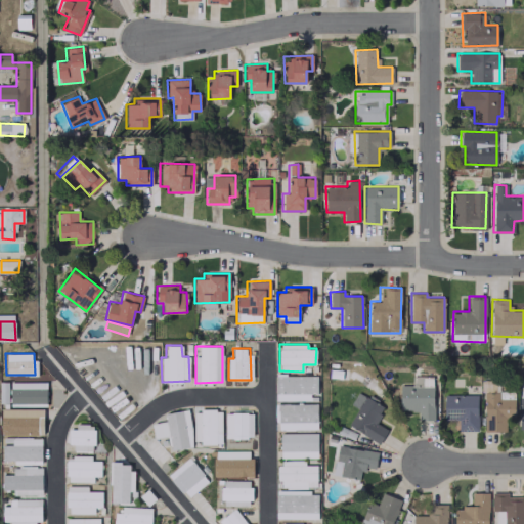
[(317,393),(316,375),(275,376),(275,400),(310,400),(310,393),(317,393)]
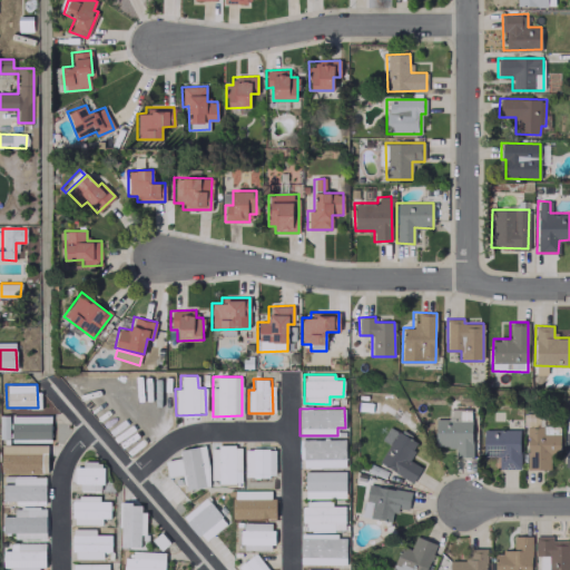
[(435,419),(434,446),(454,446),(454,455),(470,457),(471,410),(448,409),(448,419),(435,419)]
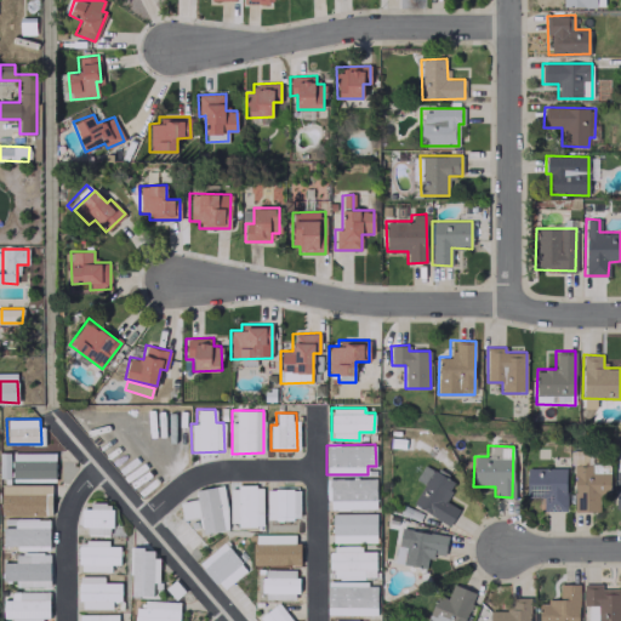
[(0,478),(10,478),(10,453),(0,451),(0,478)]
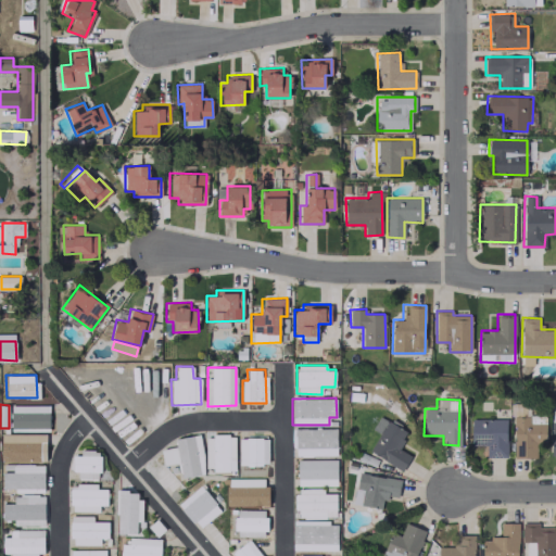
[(49,405),(10,405),(11,429),(49,428),(49,405)]
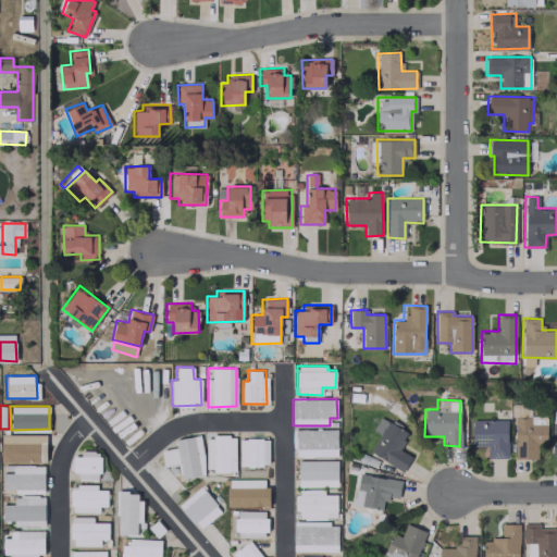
[(370,453),(403,471),(411,456),(398,449),(407,432),(370,411),(362,424),(380,433),(370,453)]
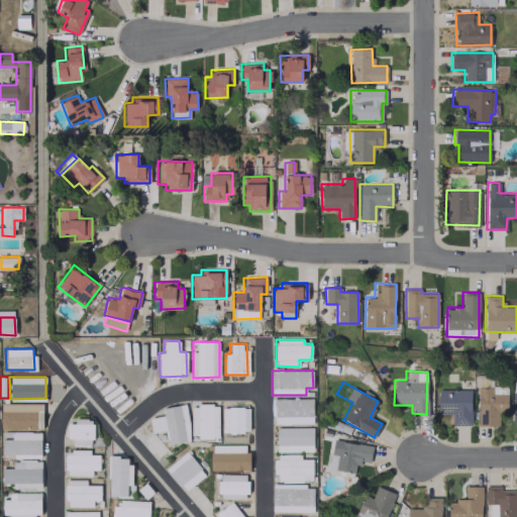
[(476,387),(478,425),(499,425),(498,413),(507,413),(506,386),(476,387)]
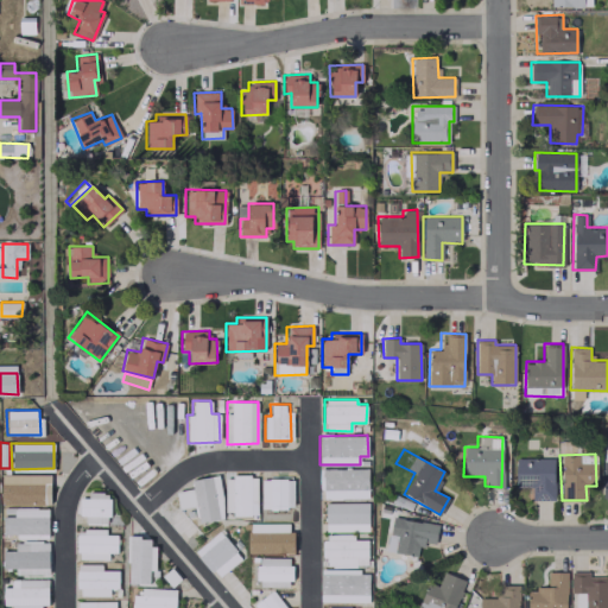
[(553,458),(515,457),(514,487),(531,487),(531,500),(553,500),(553,458)]
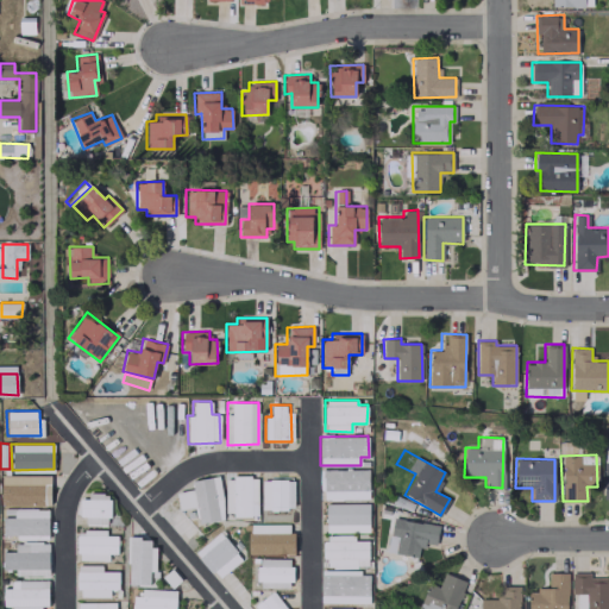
[(368,469),(322,470),(324,500),(369,498),(368,469)]
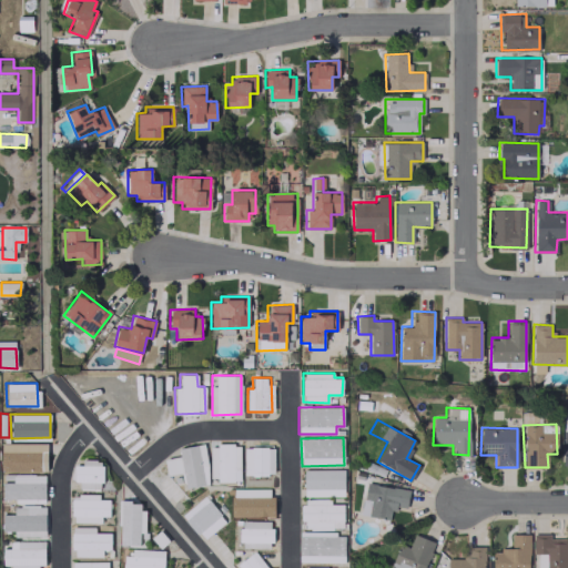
[(47,444),(1,443),(0,470),(47,472),(47,444)]
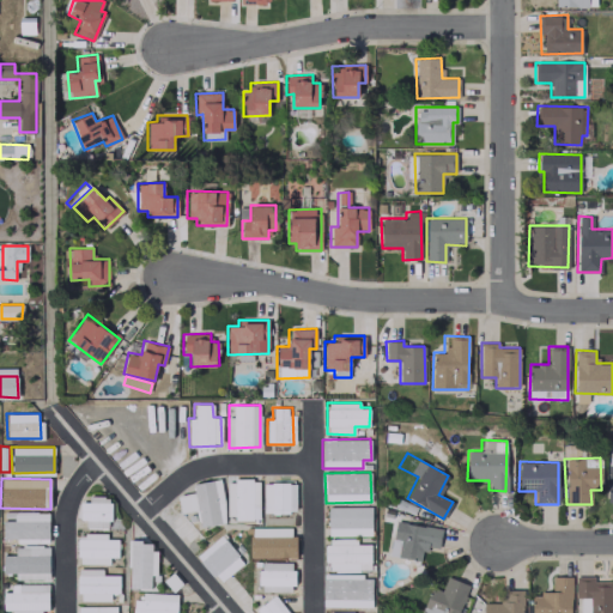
[(201,528),(228,521),(218,478),(192,484),(194,492),(176,496),(181,514),(196,509),(201,528)]
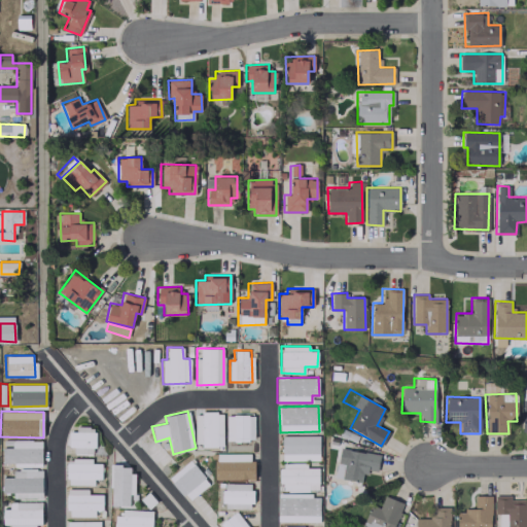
[(222,412),(195,413),(195,446),(222,445),(222,412)]
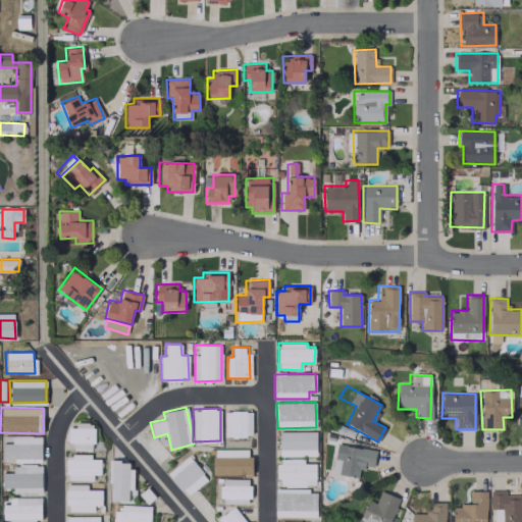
[(224,436),(252,436),(251,411),(223,411),(224,436)]
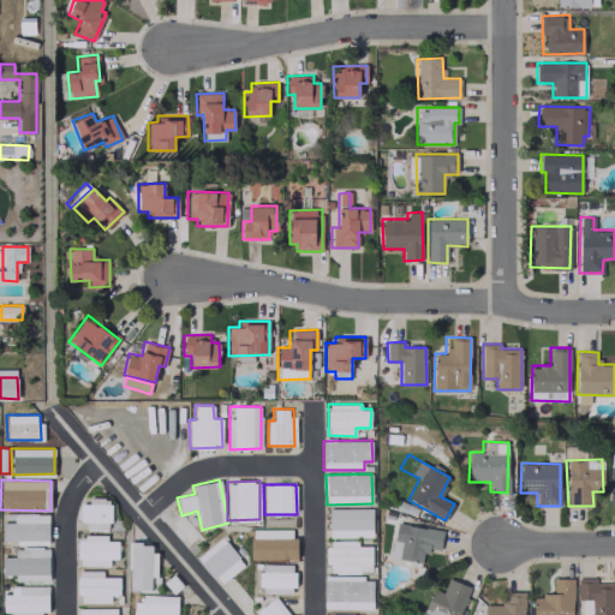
[(82,530),(111,529),(109,497),(89,497),(89,503),(82,503),(82,530)]
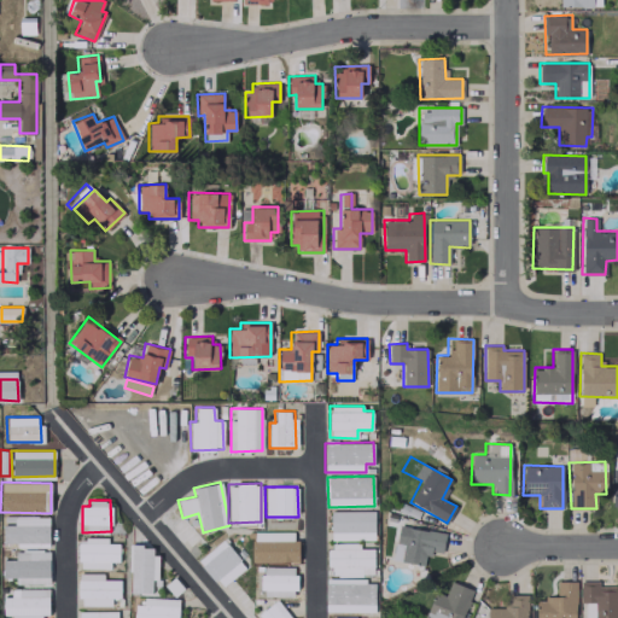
[(331,540),(374,538),(374,511),(331,511),(331,540)]
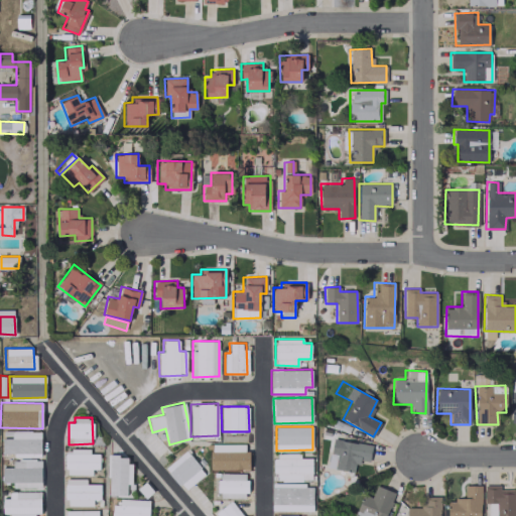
[(40,432),(2,433),(2,456),(40,456),(40,432)]
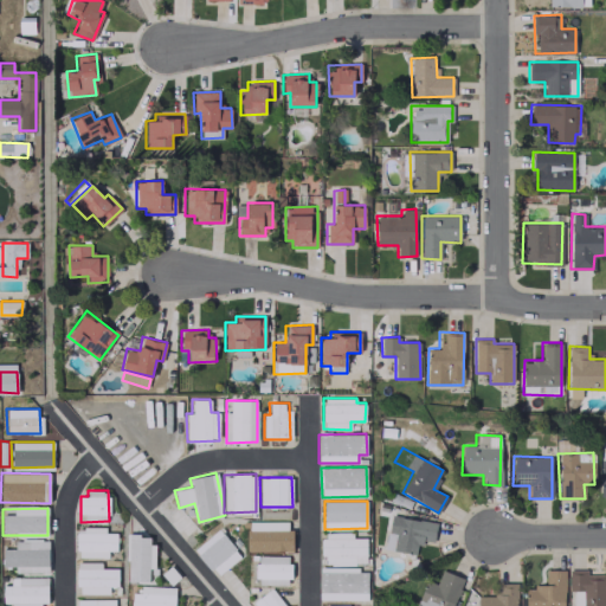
[(437,521),(389,515),(386,550),(416,554),(417,541),(433,543),(437,521)]
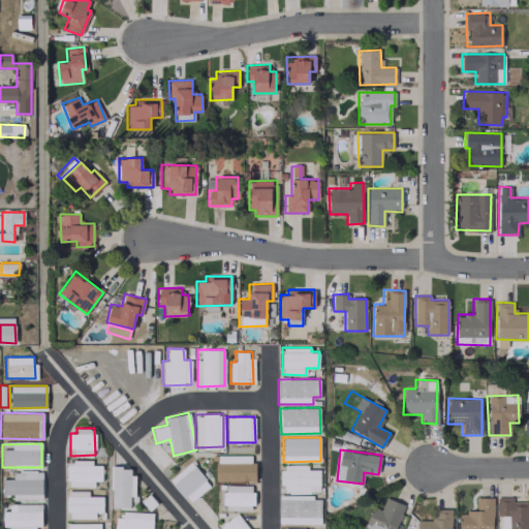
[(254,455),(216,456),(216,481),(254,481),(254,455)]
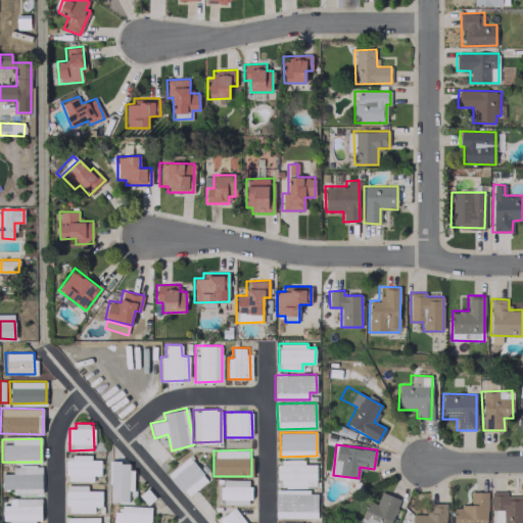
[(100,460),(91,460),(91,455),(72,455),(72,458),(65,458),(65,480),(93,481),(93,475),(100,475),(100,460)]
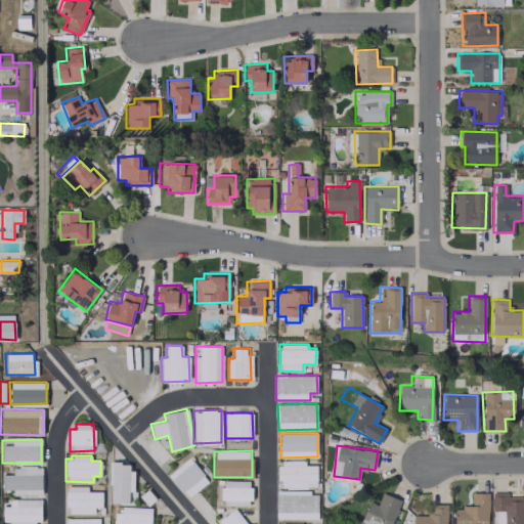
[(167,476),(187,498),(208,480),(187,457),(167,476)]
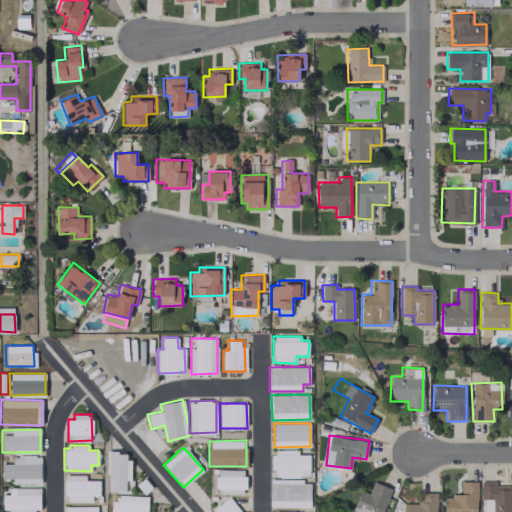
[(298,449),(271,450),(272,477),(309,476),(309,454),(298,454),(298,449)]
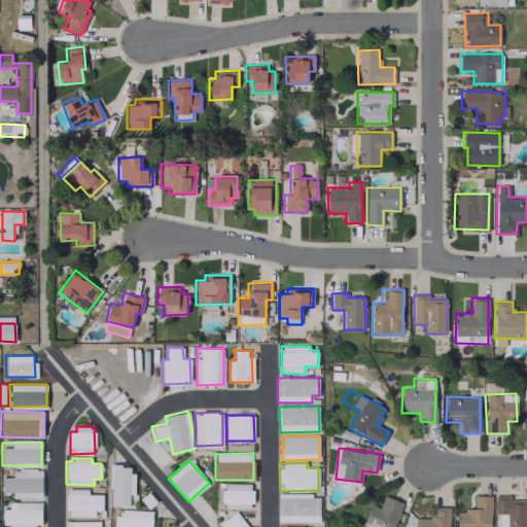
[(133,494),(133,465),(110,465),(110,505),(129,505),(129,494),(133,494)]
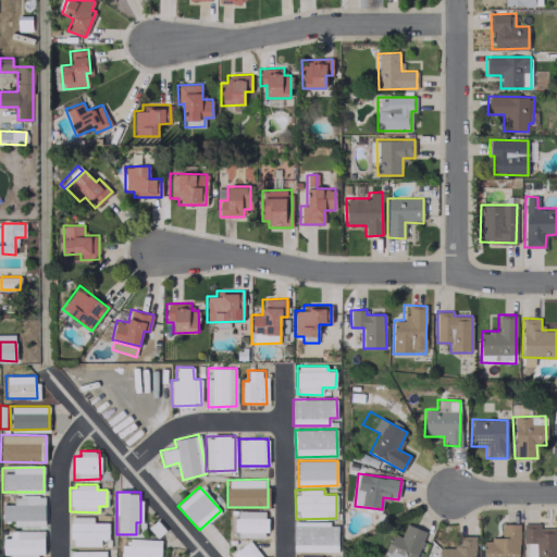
[(44,496),(13,497),(13,504),(1,504),(1,521),(13,520),(13,527),(44,525),(44,496)]
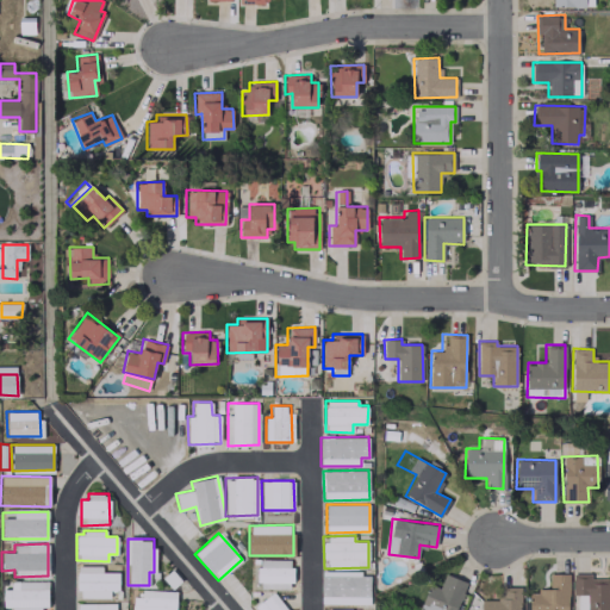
[(259,587),(292,589),(292,559),(259,559),(259,587)]
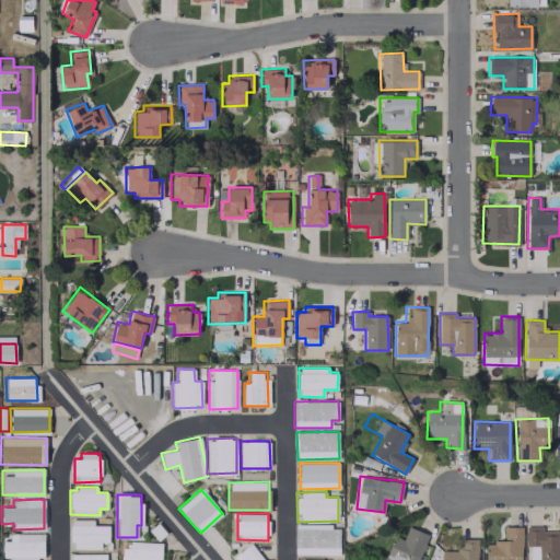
[(109,525),(93,525),(93,520),(71,518),(71,548),(101,549),(101,541),(108,541),(109,525)]
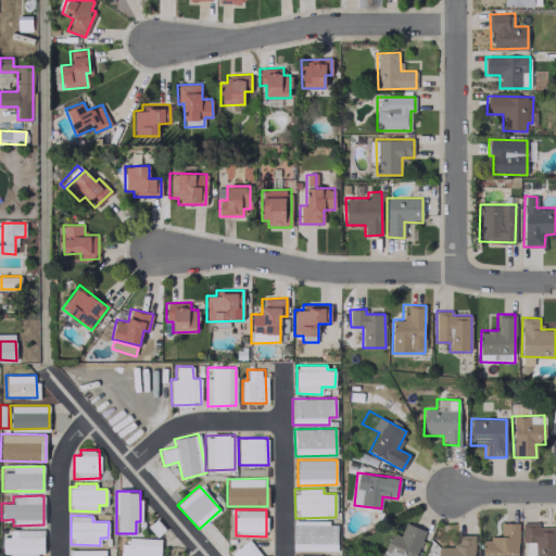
[(337,550),(337,520),(293,521),(293,551),(337,550)]
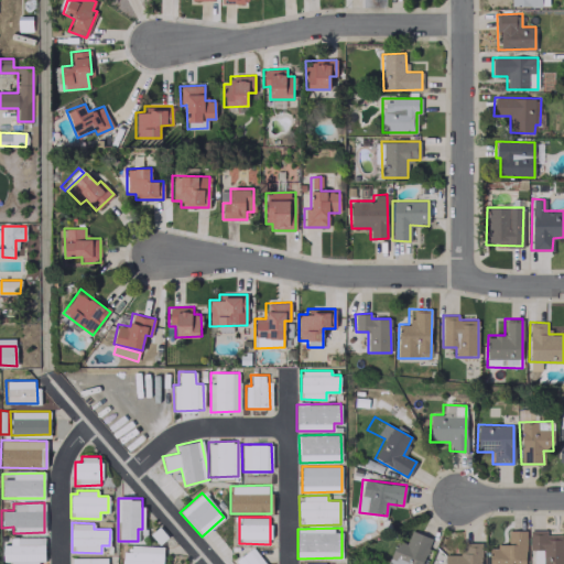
[(563,563),(563,534),(546,534),(545,529),(529,530),(529,549),(543,549),(542,563),(563,563)]
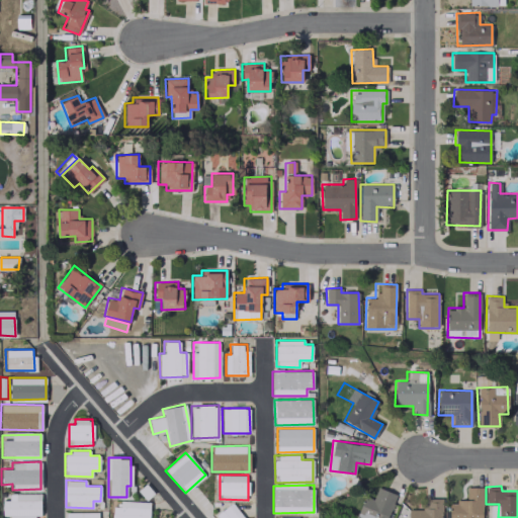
[(386,517),(397,495),(377,487),(371,500),(365,497),(355,517),(386,517)]
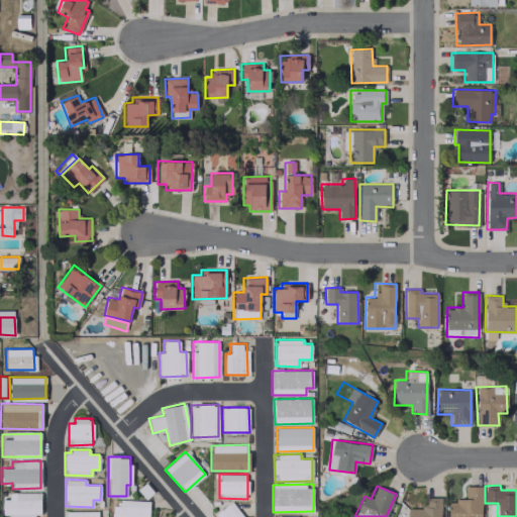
[(481,516),(482,486),(464,486),(464,500),(448,500),(447,516),(481,516)]
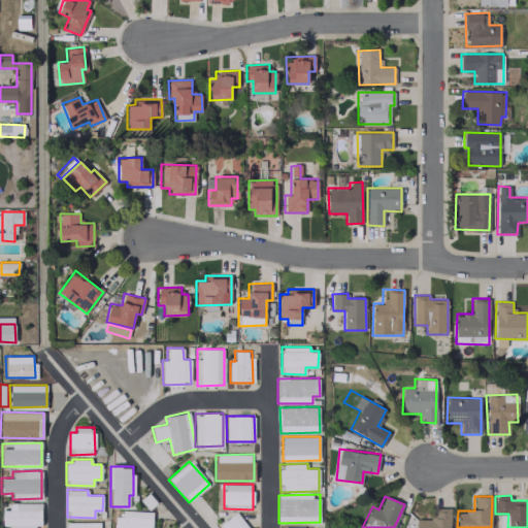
[(40,527),(40,502),(9,503),(9,509),(2,509),(2,527),(40,527)]
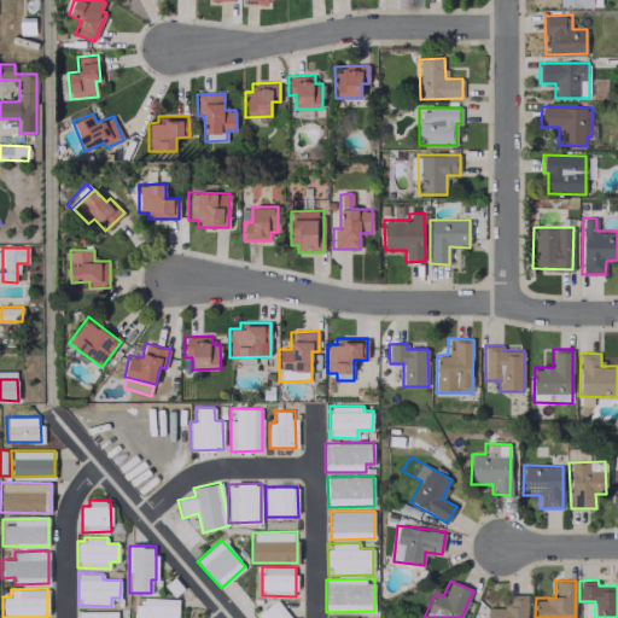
[(526,617),(528,595),(513,595),(513,607),(488,607),(487,617),(526,617)]
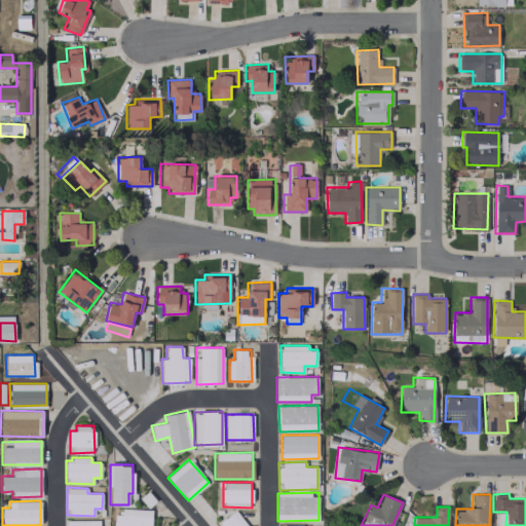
[(151,525),(152,510),(121,509),(121,515),(114,514),(113,525),(151,525)]
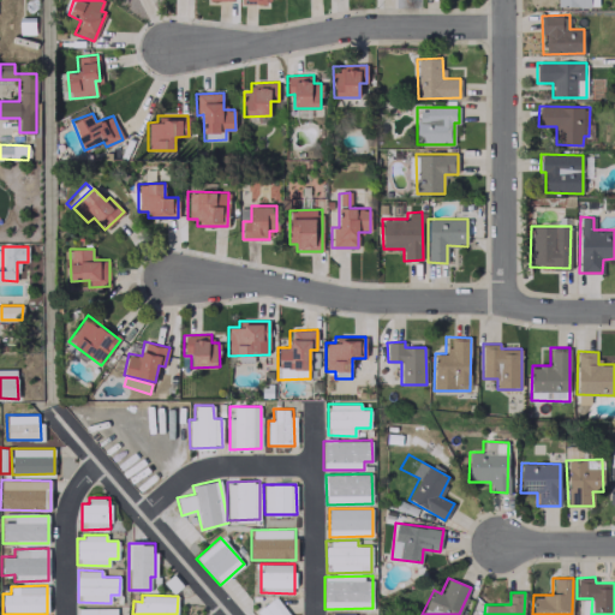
[(288,614),(276,596),(255,611),(256,614),(288,614)]
